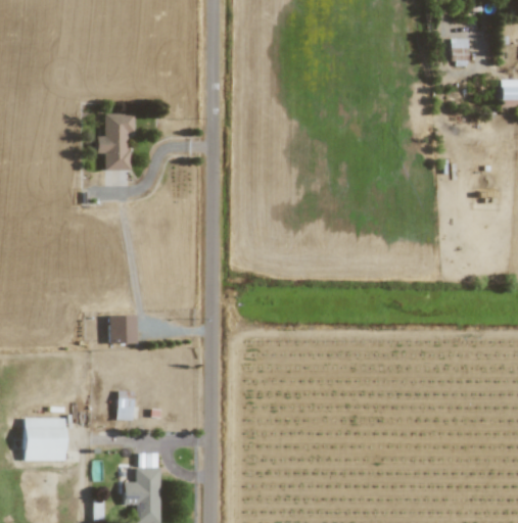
[(469,39),(453,39),(454,65),(469,65),(469,39)]
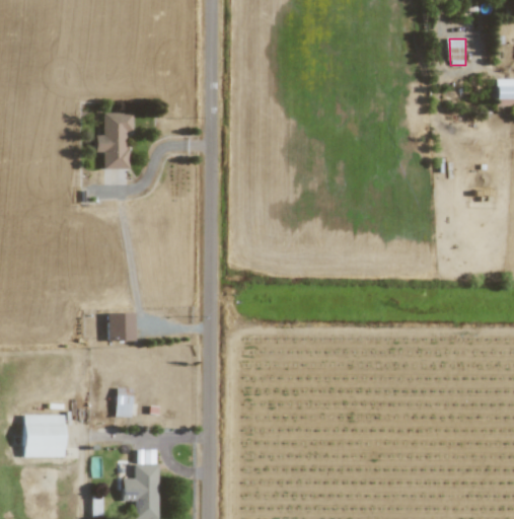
[(513,79),(498,78),(498,105),(513,105),(513,79)]
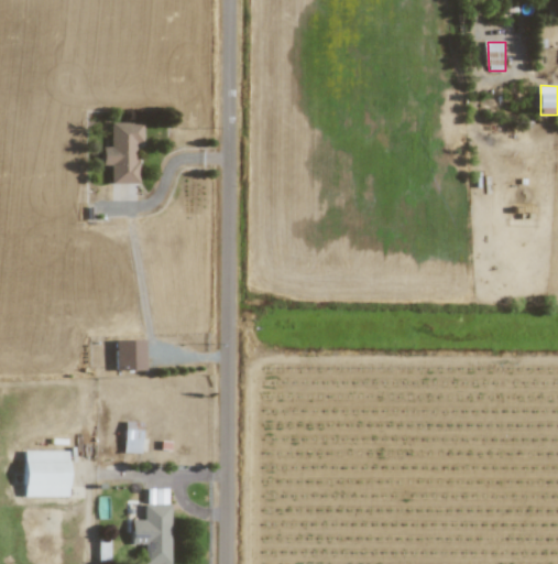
[(141,183),(141,142),(146,142),(146,122),(113,122),(113,147),(106,147),(106,165),(113,165),(113,183),(141,183)]
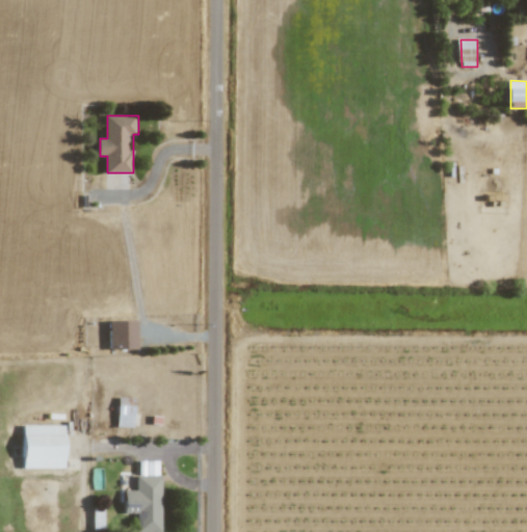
[(111,349),(139,348),(139,320),(111,320),(111,349)]
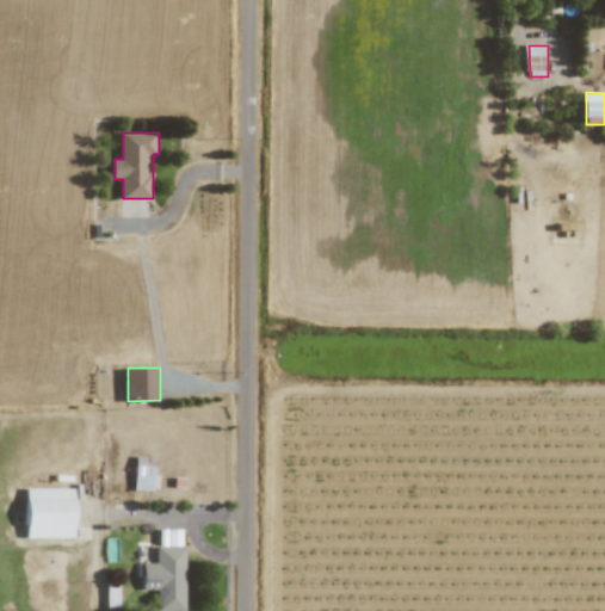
[(156,491),(158,457),(139,456),(137,491),(156,491)]
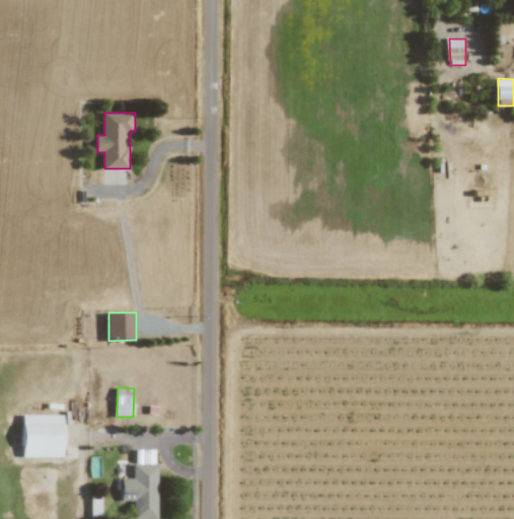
[(65,456),(65,415),(24,415),(24,457),(65,456)]
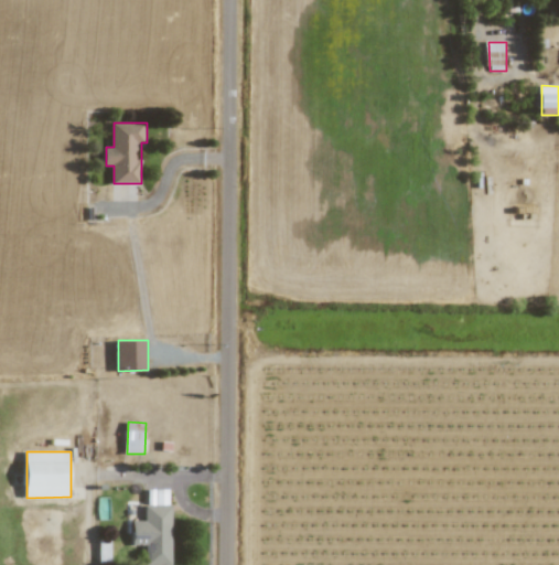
[(172,564),(174,505),(148,505),(147,521),(133,520),(133,545),(148,546),(147,564),(172,564)]
